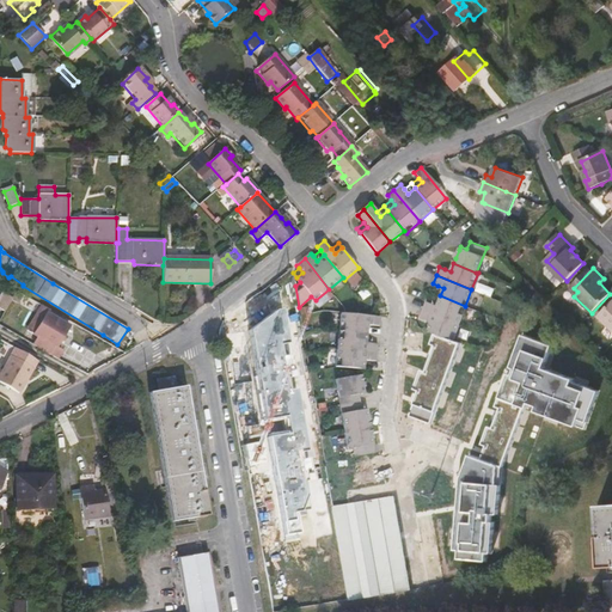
[(0,300),(8,306),(17,292),(8,287),(0,300)]
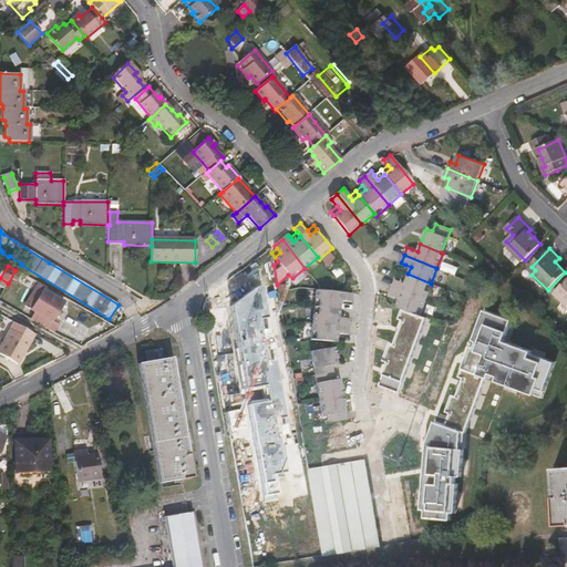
[(424,298),(431,284),(408,274),(404,282),(399,280),(394,278),(391,285),(424,298)]
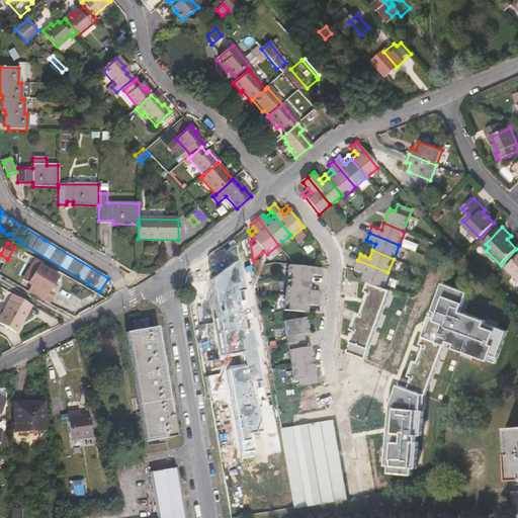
[(517,258),(509,267),(517,276),(517,258)]
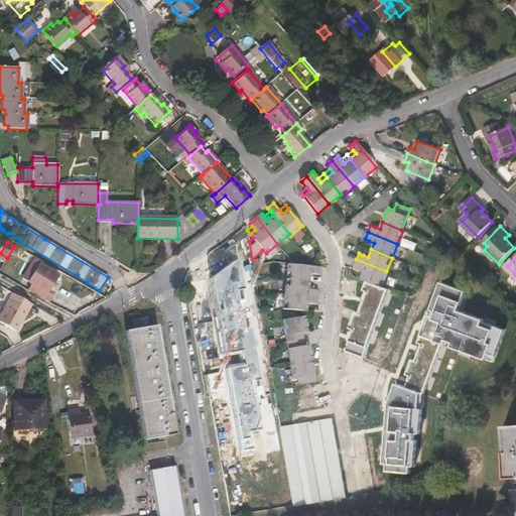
[(380,286),(386,271),(356,259),(353,266),(357,268),(362,270),(360,278),(380,286)]
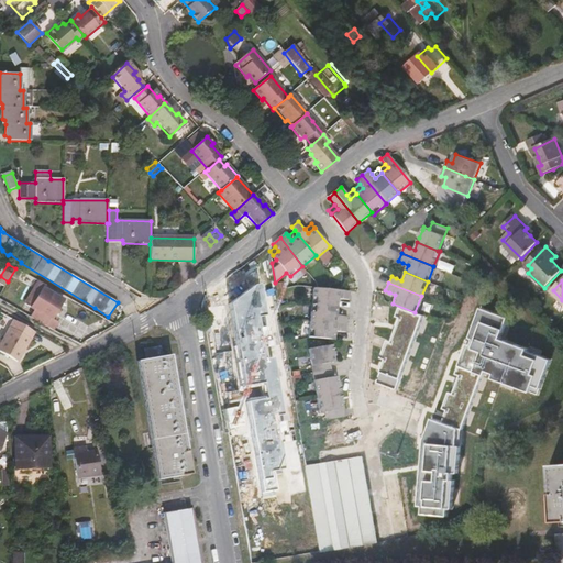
[(64,300),(44,288),(40,295),(36,293),(32,299),(35,301),(31,308),(36,311),(32,318),(53,330),(57,323),(52,320),(56,312),(59,315),(63,310),(59,308),(64,300)]
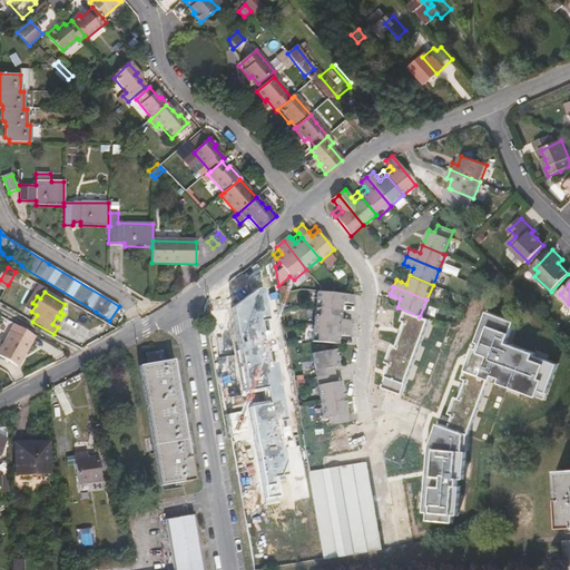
[(315,293),(314,310),(340,312),(340,304),(345,304),(351,304),(352,296),(315,293)]
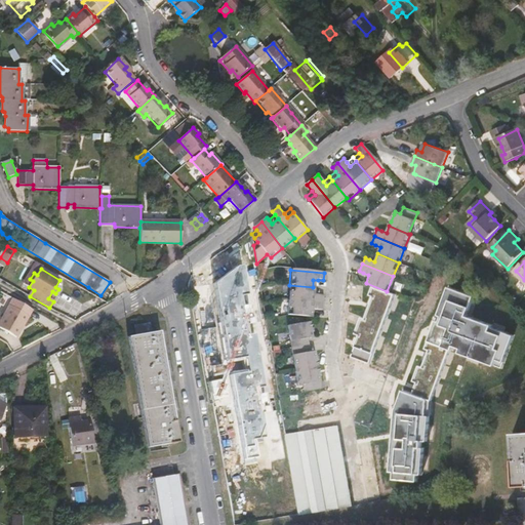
[(229,285),(230,290),(236,289),(237,295),(255,290),(251,271),(233,275),(235,284),(229,285)]
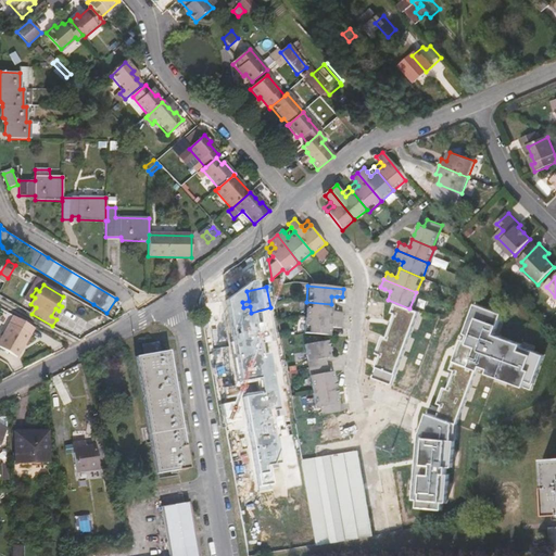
[(390,291),(384,289),(381,298),(388,300),(390,291)]
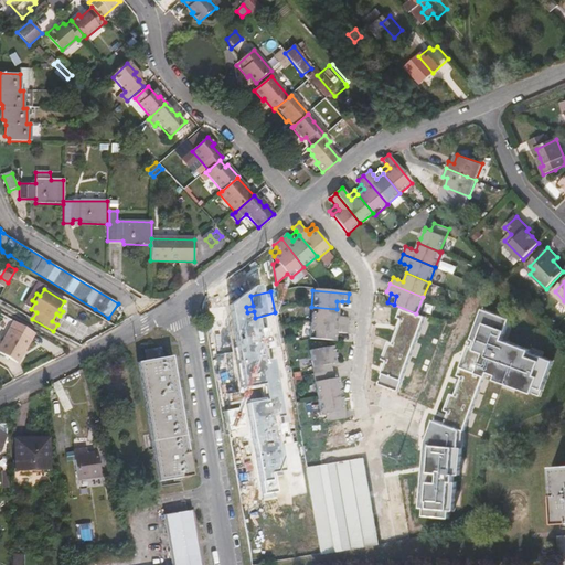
[(337,309),(311,307),(310,323),(347,327),(347,319),(341,318),(336,318),(337,309)]
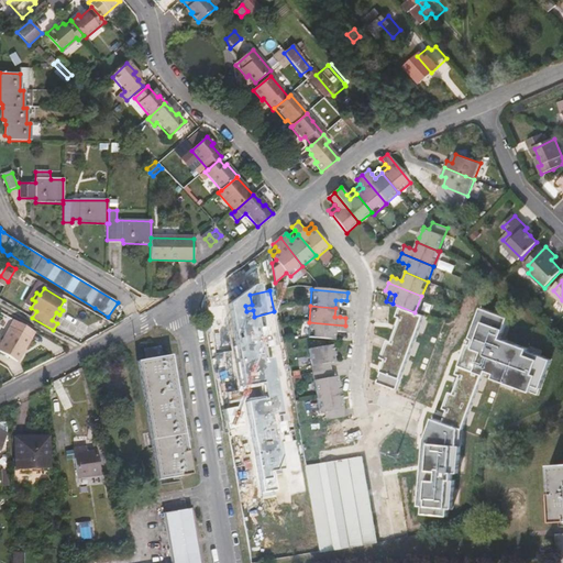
[(19,333),(0,322),(0,351),(7,355),(19,333)]
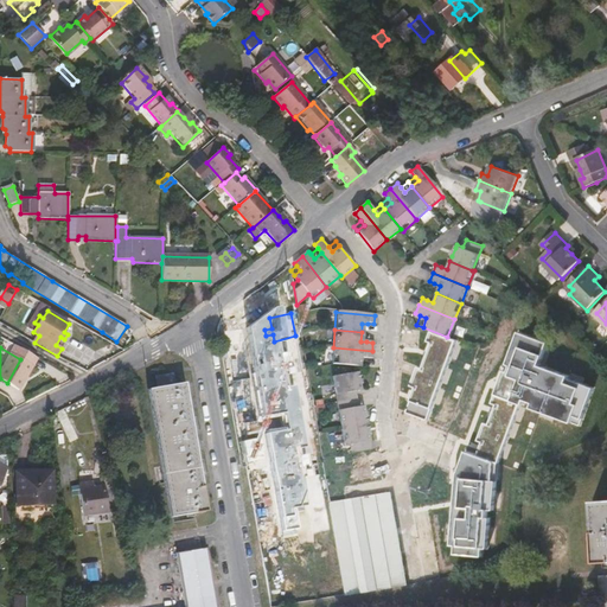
[(371,359),(372,351),(333,347),(331,365),(358,368),(359,358),(364,359),(371,359)]
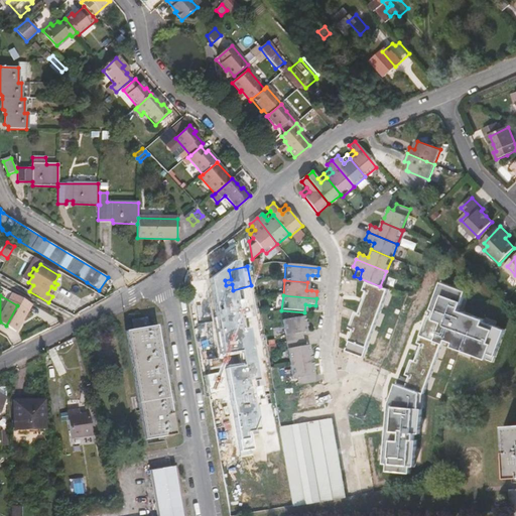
[(430,314),(432,299),(400,296),(398,320),(394,324),(397,327),(394,356),(385,356),(384,367),(393,368),(392,387),(424,390),(426,375),(427,375),(429,360),(427,360),(429,330),(431,330),(432,323),(432,314),(430,314)]
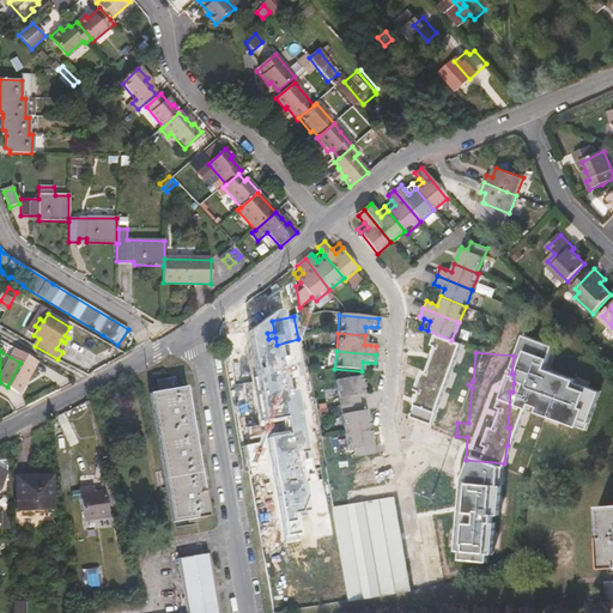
[(263,378),(273,432),(285,431),(274,376),(263,378)]
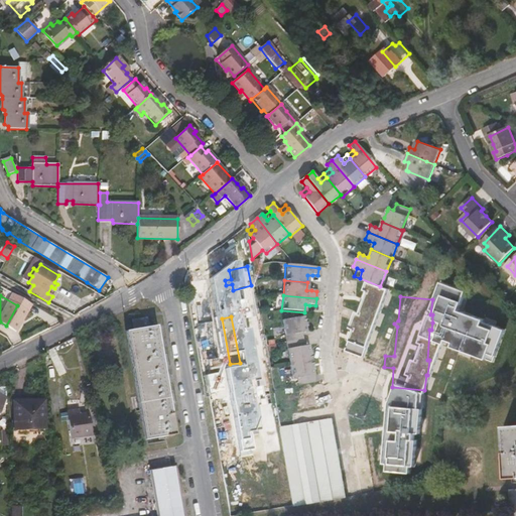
[(285,336),(299,333),(306,333),(304,325),(303,317),(282,320),(285,336)]
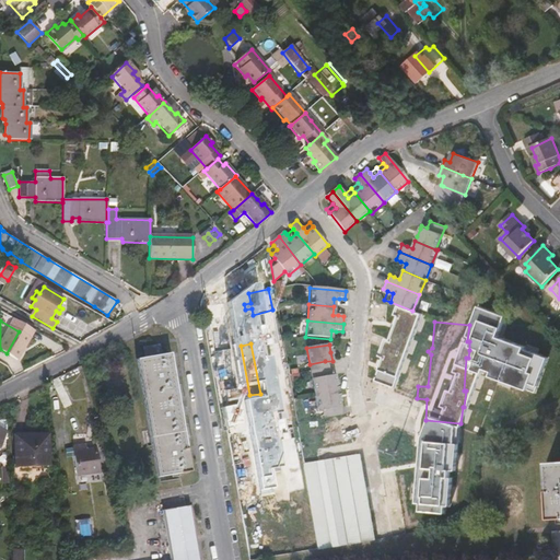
[(139,359),(160,477),(189,471),(170,353),(139,359)]
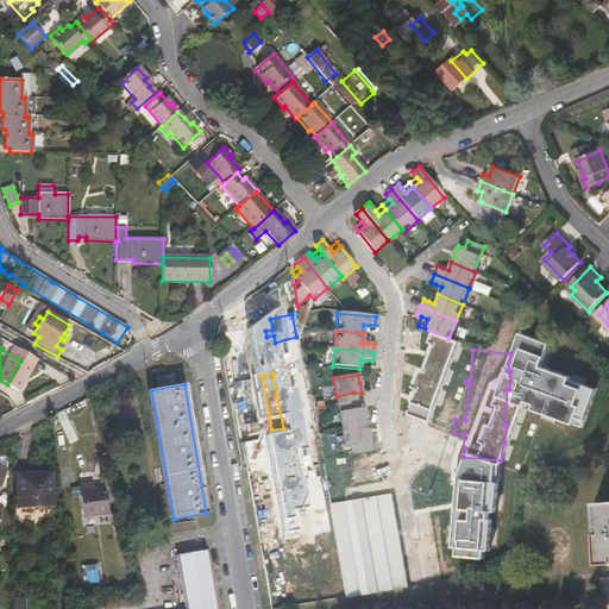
[(357,410),(353,393),(337,396),(343,431),(368,427),(365,419),(364,409),(357,410)]
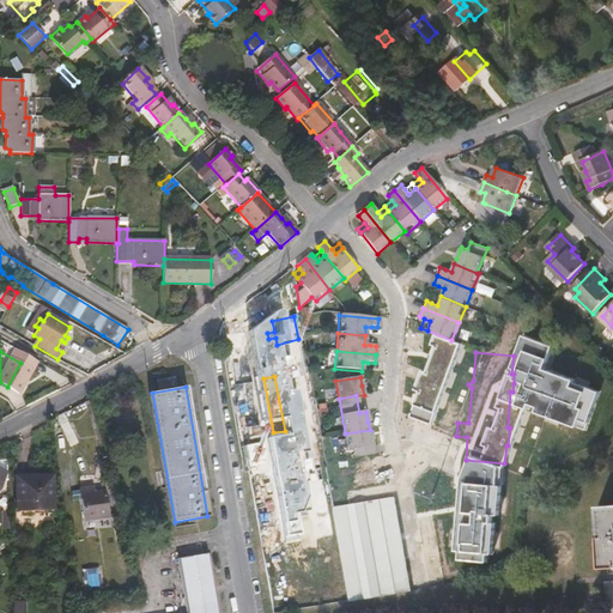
[(64,432),(73,428),(66,413),(56,418),(64,432)]
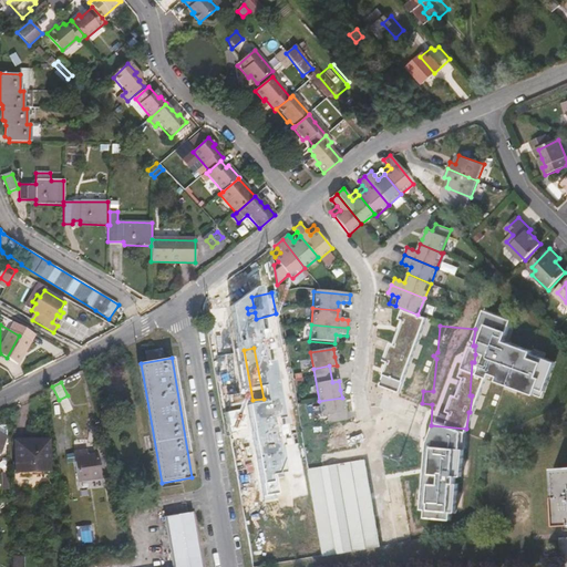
[(343,404),(342,398),(319,401),(321,418),(328,416),(329,424),(346,421),(344,413),(343,404)]
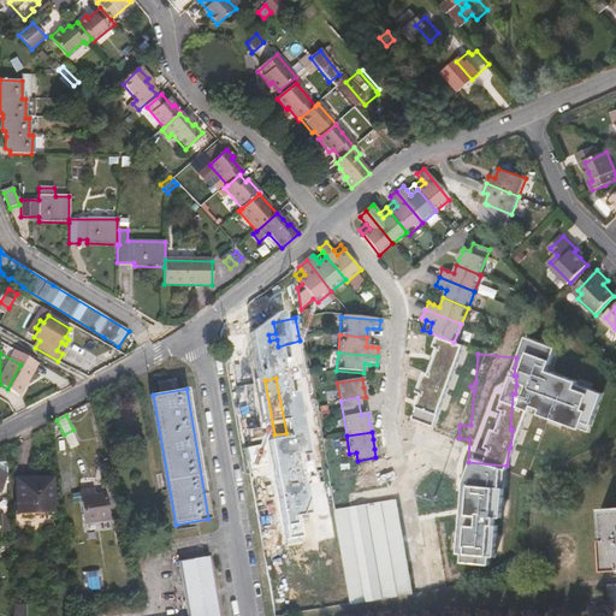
[(108,487),(117,486),(111,458),(104,460),(108,487)]
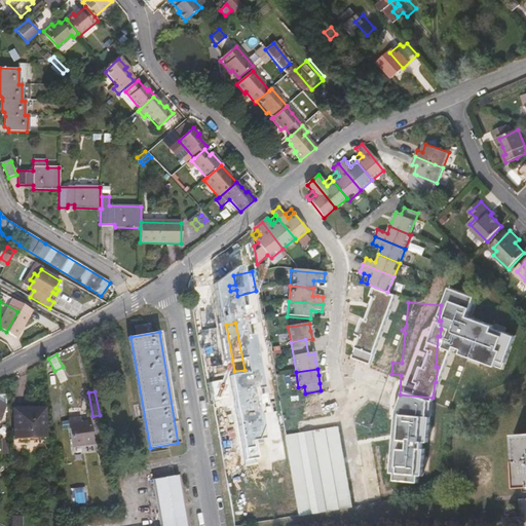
[(322,414),(334,412),(333,401),(320,403),(322,414)]
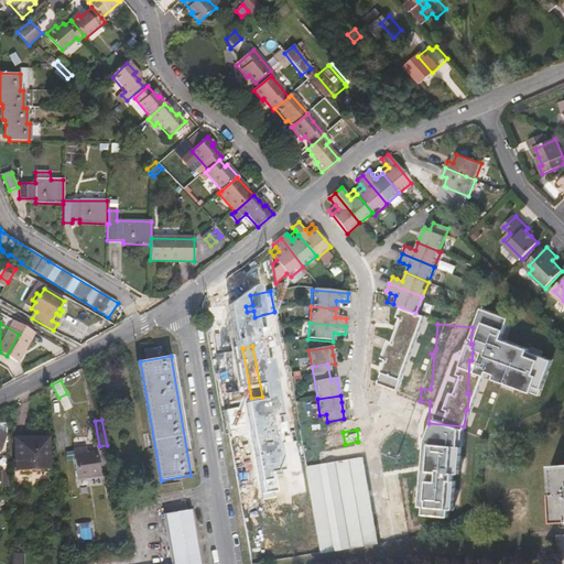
[(405,489),(403,477),(386,479),(392,513),(410,510),(410,513),(459,505),(464,454),(462,454),(463,437),(427,433),(425,452),(437,453),(436,470),(433,473),(424,466),(418,461),(410,470),(414,475),(425,483),(422,486),(405,489)]
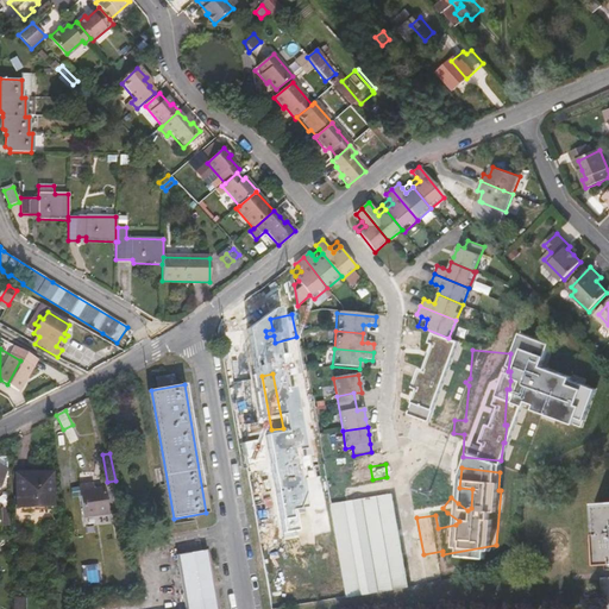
[(17,507),(54,506),(52,472),(17,473),(17,507)]
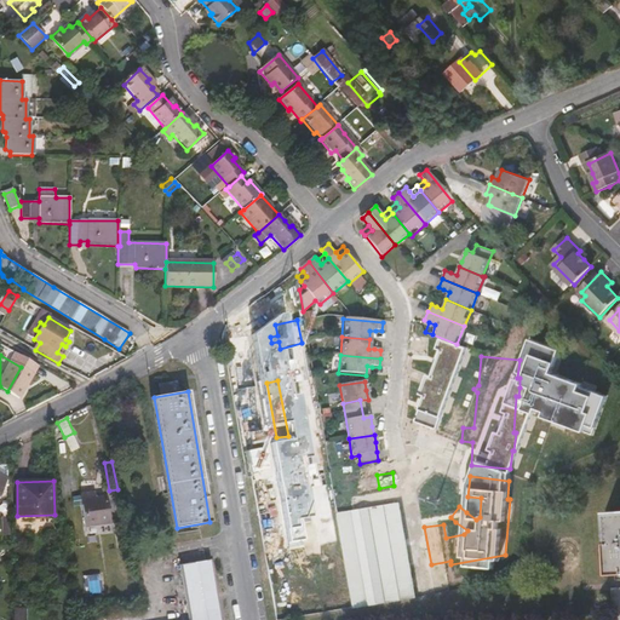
[(85,526),(110,523),(108,495),(81,499),(85,526)]
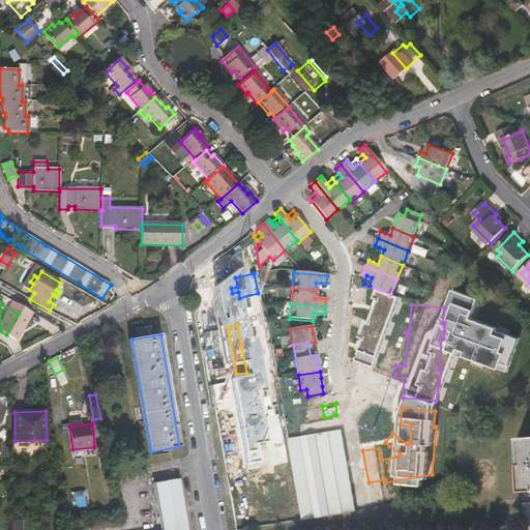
[(400,424),(399,438),(407,444),(410,442),(411,425),(400,424)]
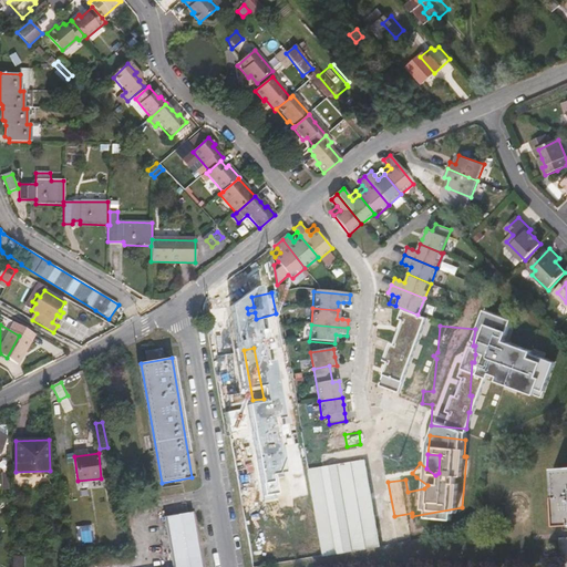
[(9,480),(9,460),(2,461),(0,462),(0,467),(2,470),(3,473),(4,480),(9,480)]
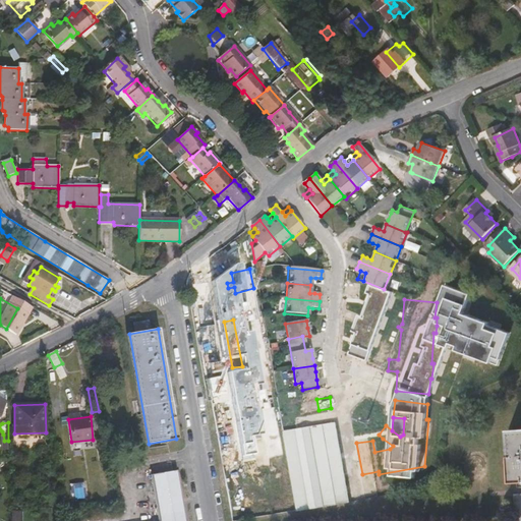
[(328,504),(348,501),(336,425),(284,435),(296,510),(328,504)]
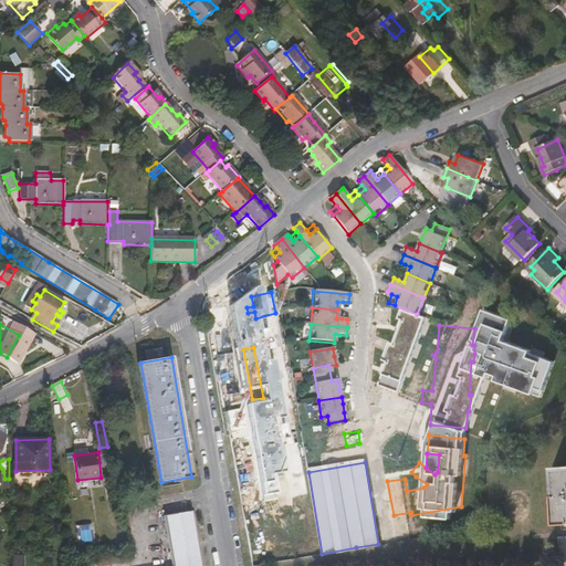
[(565,523),(565,467),(555,468),(558,524),(565,523)]
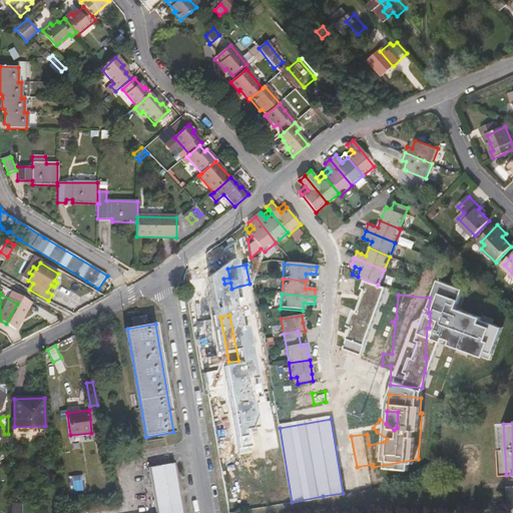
[(377,432),(367,434),(369,445),(384,442),(387,439),(377,432)]
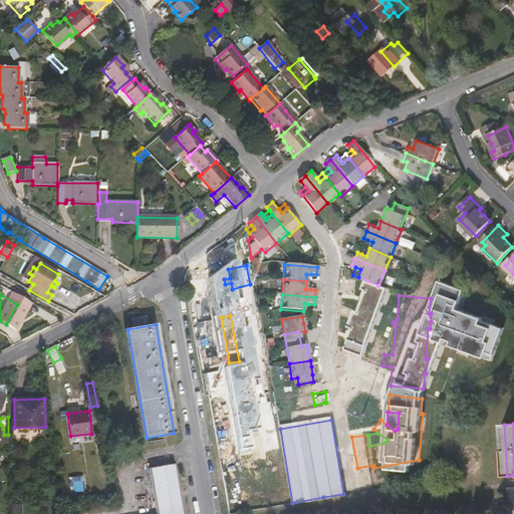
[(183,513),(175,464),(150,469),(157,513),(183,513)]
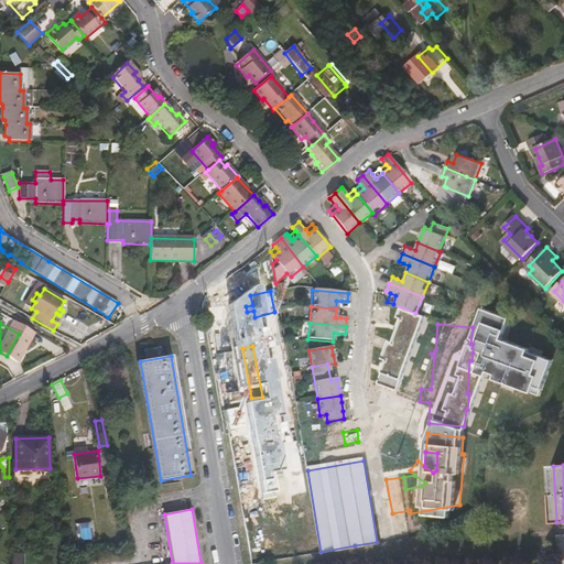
[(47,546),(57,546),(57,538),(47,538),(47,546)]
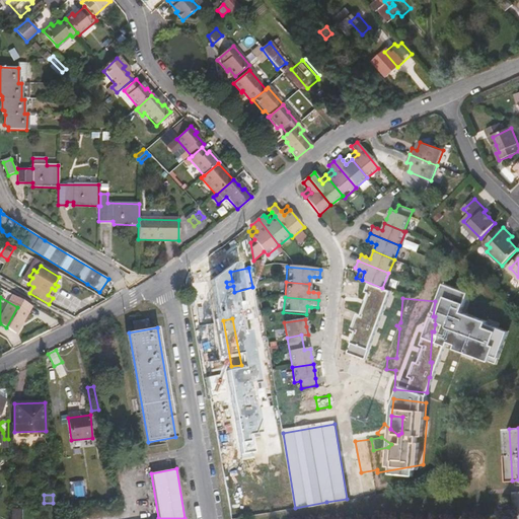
[(11,518),(22,518),(22,509),(11,509),(11,518)]
